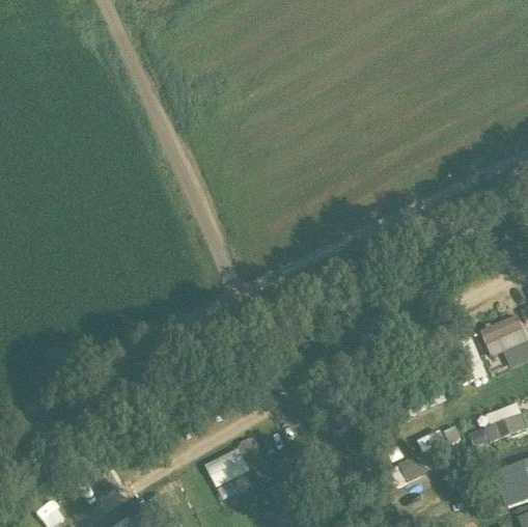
[(478,331),(489,354),(497,351),(494,345),(518,334),(509,316),(478,331)]
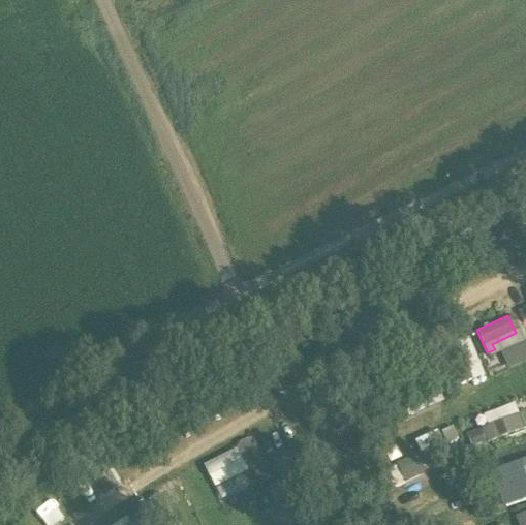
[(469,334),(458,339),(473,378),(486,373),(469,334)]
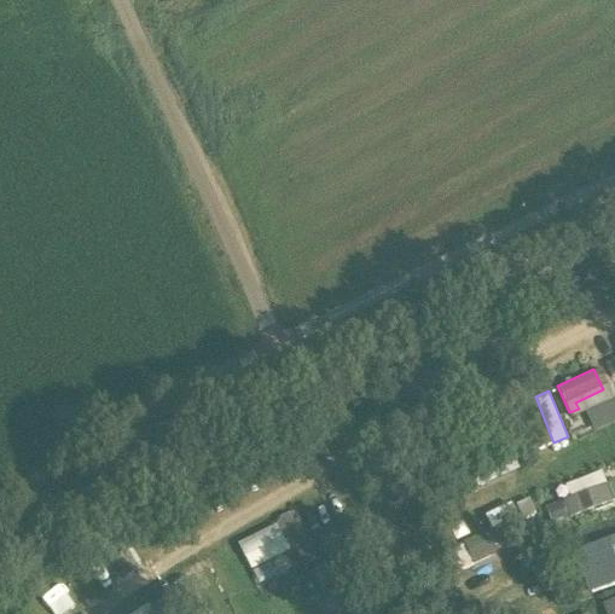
[(587,407),(596,428),(614,420),(614,397),(587,407)]
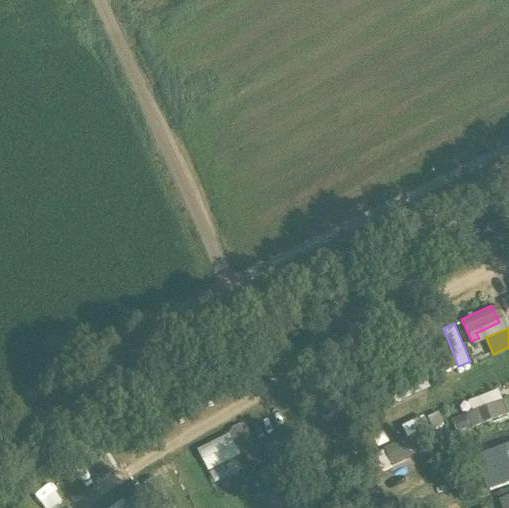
[(471,409),(452,416),(458,432),(508,414),(498,387),(467,398),(471,409)]
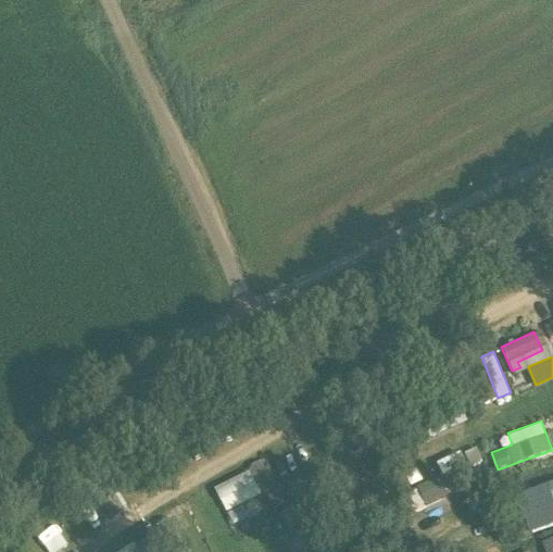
[(225,510),(261,493),(249,469),(214,486),(225,510)]
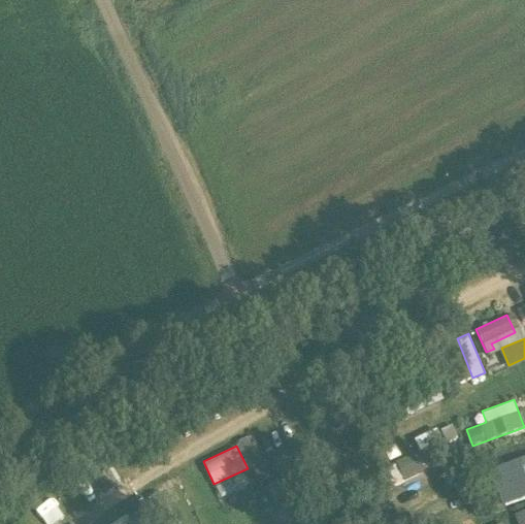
[(425,487),(414,457),(380,469),(390,499),(425,487)]
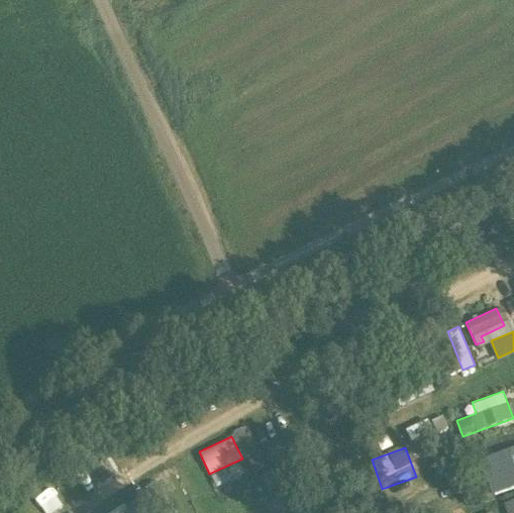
[(105,449),(92,456),(104,479),(117,471),(105,449)]
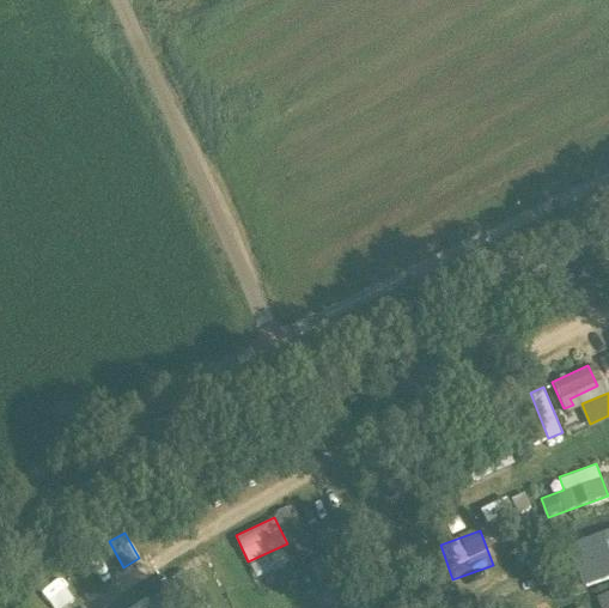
[(608,539),(584,546),(592,581),(608,576),(608,539)]
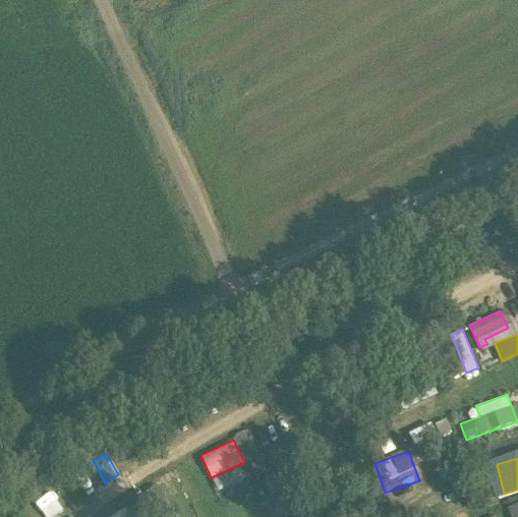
[(275,460),(248,475),(263,499),(289,483),(275,460)]
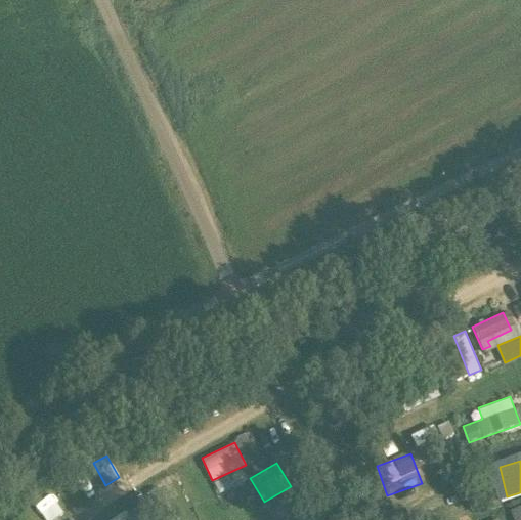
[(174,472),(152,484),(163,507),(186,494),(174,472)]
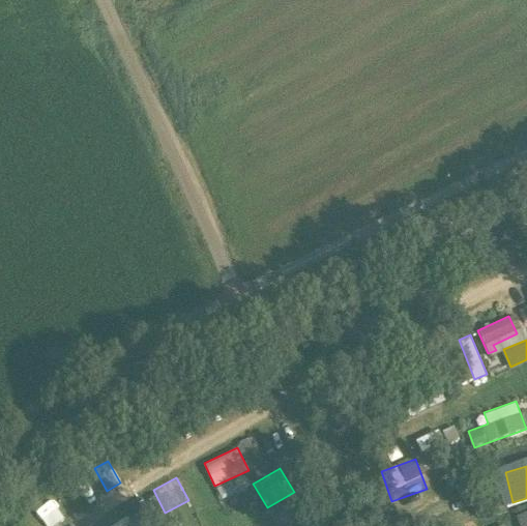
[(526,509),(516,515),(520,525),(526,525),(526,509)]
